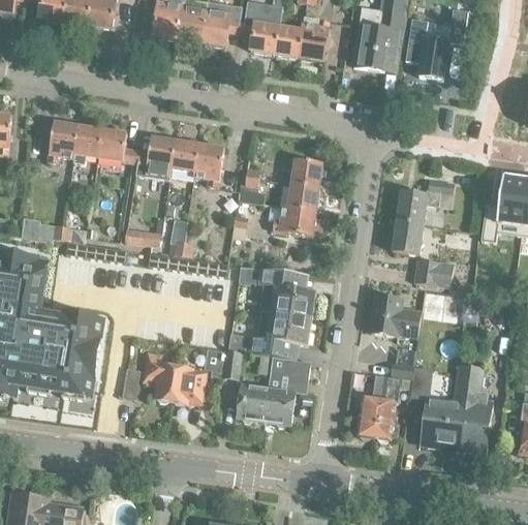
[(0,12),(1,14),(8,14),(10,13),(14,14),(17,0),(21,0),(26,1),(26,0),(0,0),(0,12)]
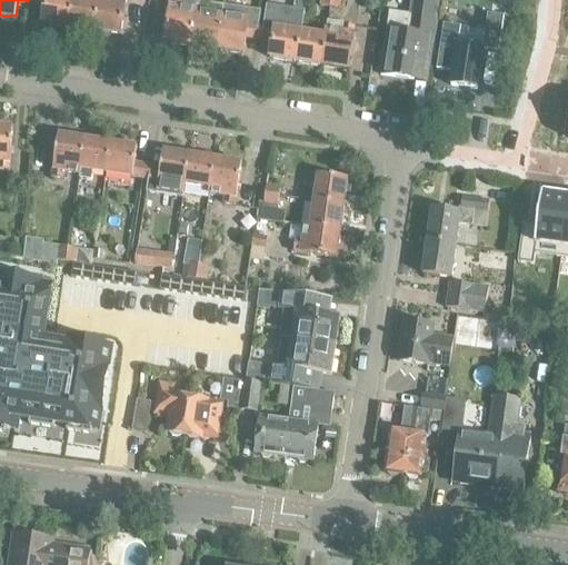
[(41,19),(67,23),(70,0),(33,0),(33,1),(43,3),(41,19)]
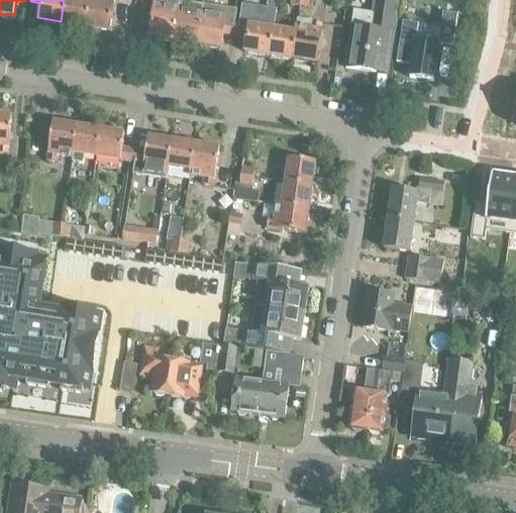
[(64,0),(61,21),(85,24),(88,0),(64,0)]
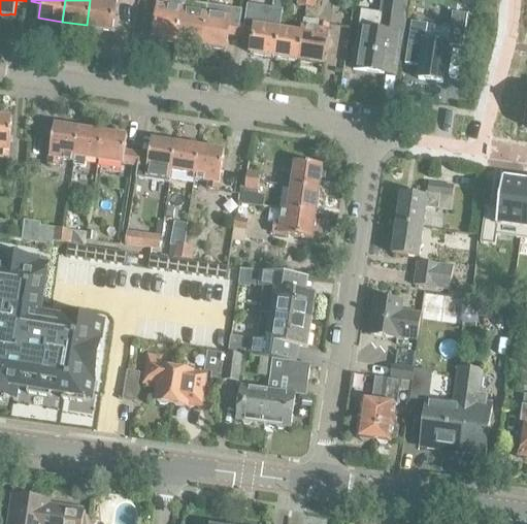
[(90,0),(87,25),(88,25),(88,31),(99,32),(101,28),(111,29),(116,0),(90,0)]
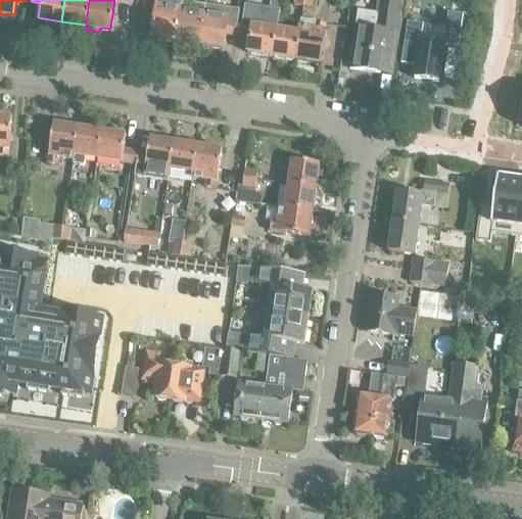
[(155,0),(150,35),(175,39),(181,0),(155,0)]
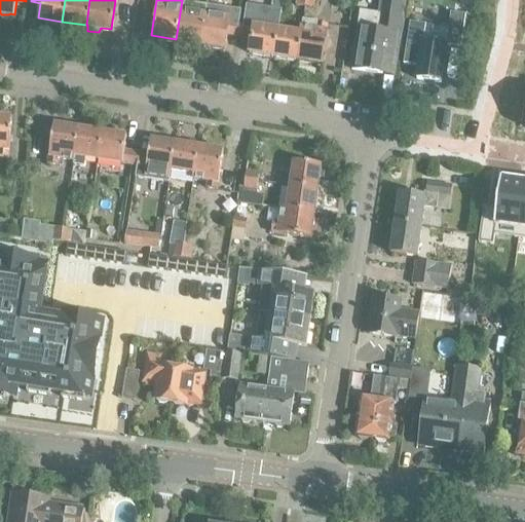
[(207,1),(198,0),(182,0),(176,39),(200,42),(207,1)]
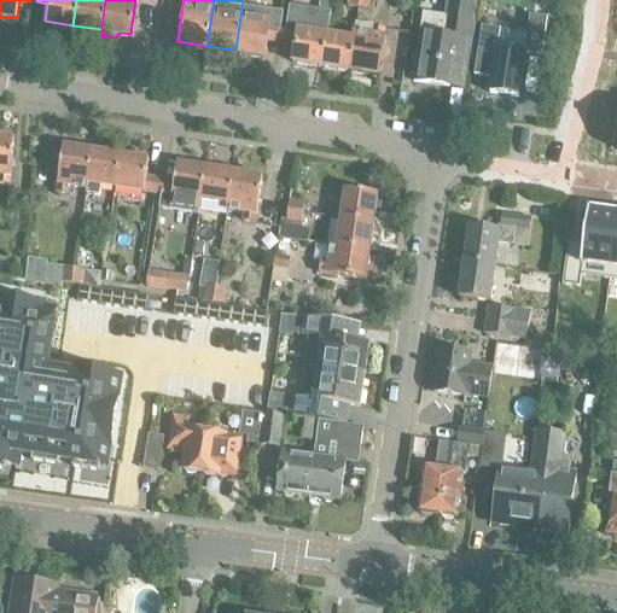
[(420,28),(412,77),(447,82),(464,85),(476,0),(446,0),(444,12),(423,9),(420,28)]
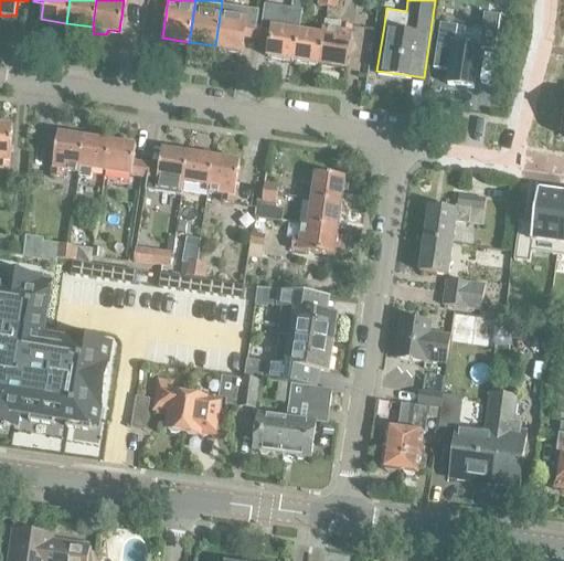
[(254,35),(256,21),(257,7),(222,1),(215,45),(241,50),(243,34),(254,35)]
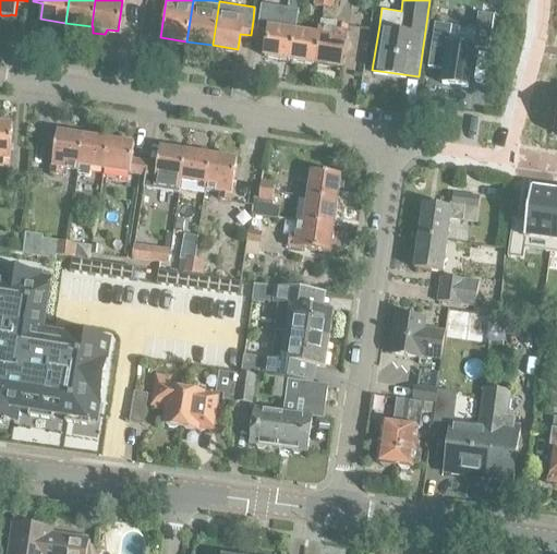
[(475,27),(473,44),(473,45),(488,47),(491,35),(494,13),(487,12),(479,11),(477,11),(475,27)]
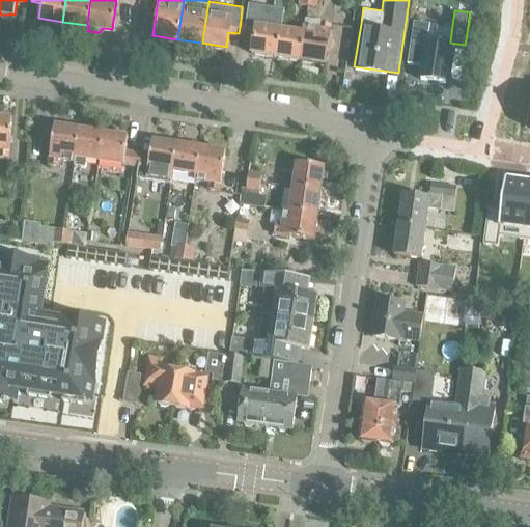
[(305,17),(303,30),(299,58),(325,61),(330,22),(321,21),(322,19),(305,17)]
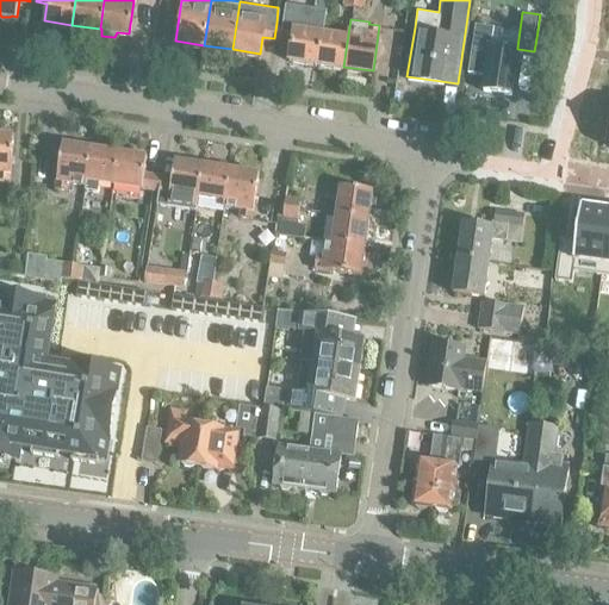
[(474,23),(467,70),(485,73),(483,87),(510,92),(517,49),(517,48),(491,43),(493,26),(493,25),(474,23)]
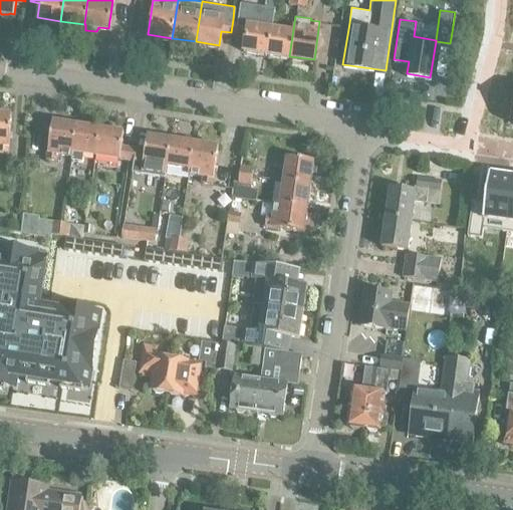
[(237,20),(236,33),(245,34),(243,49),(266,52),(270,25),(237,20)]
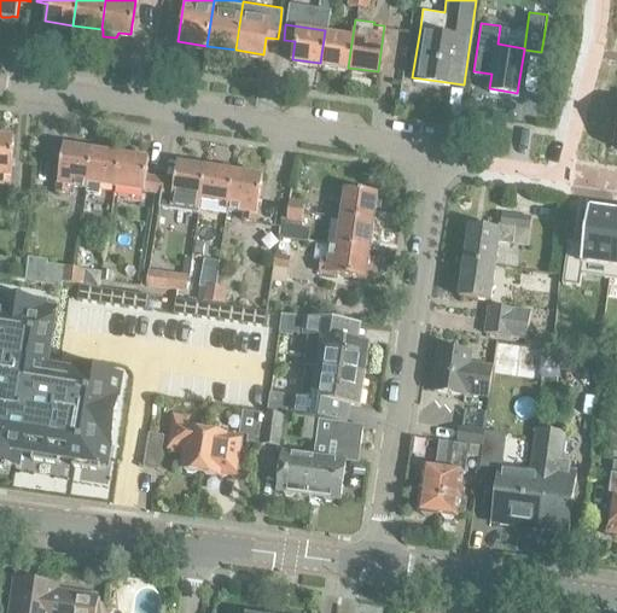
[(320,63),(348,68),(353,35),(325,30),(320,63)]
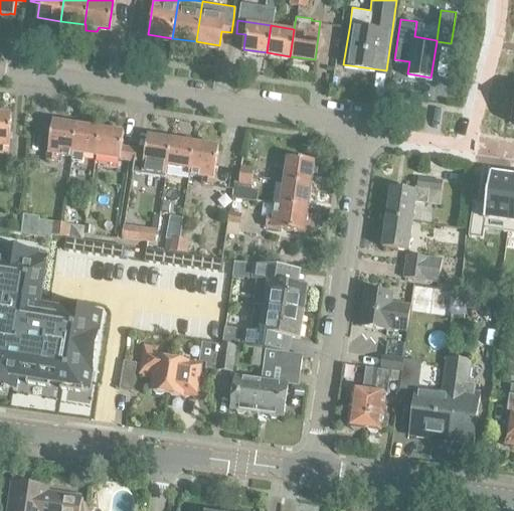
[(11,112),(0,111),(0,149),(8,151),(11,112)]
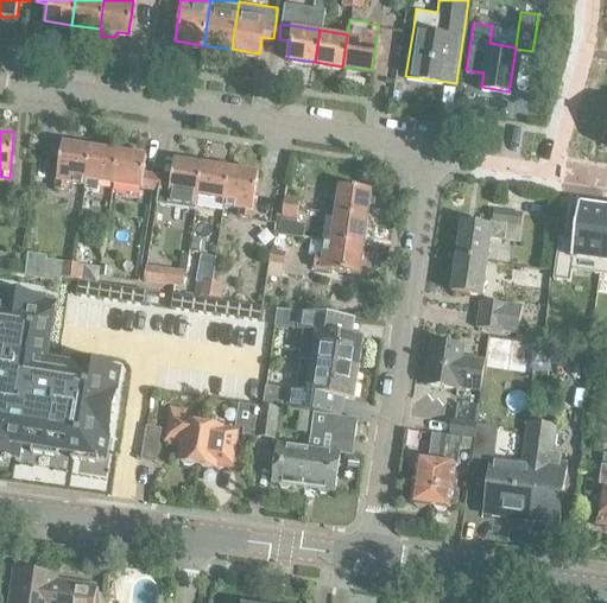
[(73,181),(84,182),(90,144),(62,139),(55,185),(71,188),(73,181)]
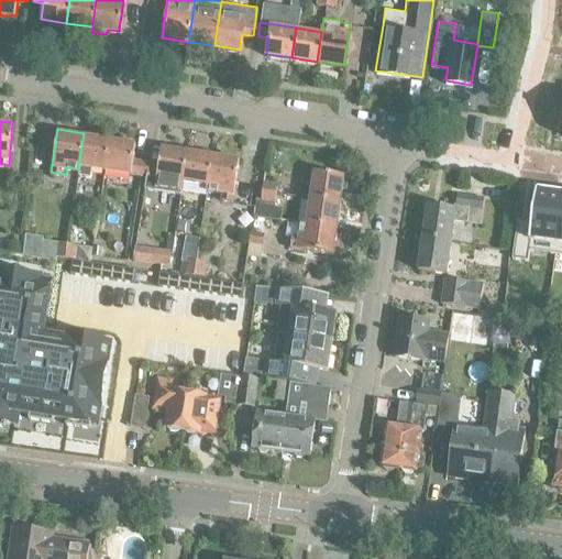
[(110,138),(84,133),(78,168),(77,173),(89,174),(91,165),(106,167),(110,138)]
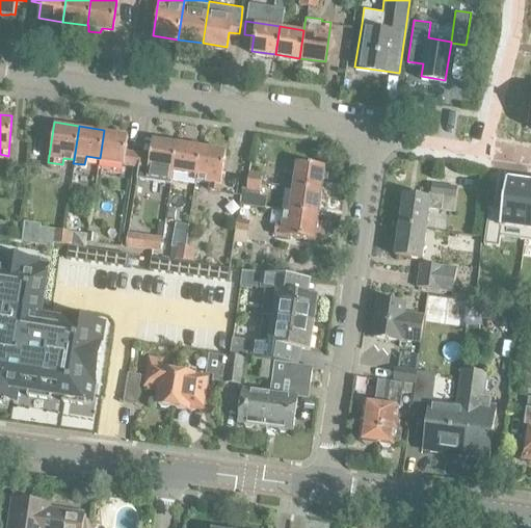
[(127,133),(104,130),(100,158),(133,163),(135,150),(125,149),(127,133)]
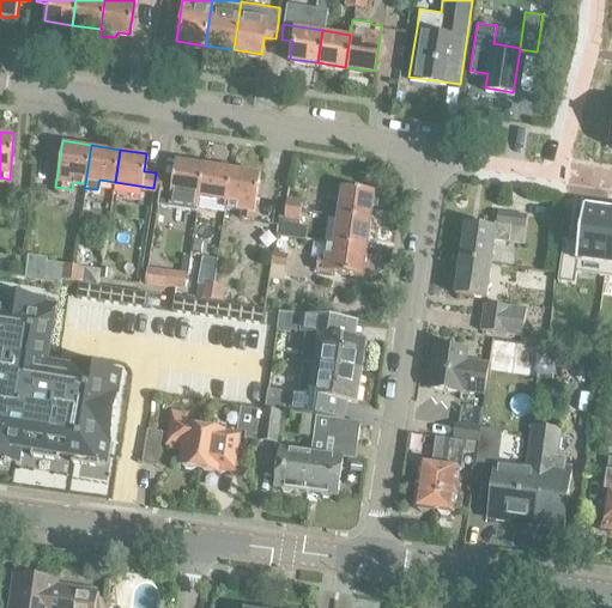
[(195,210),(198,194),(203,162),(175,158),(173,175),(158,172),(156,188),(162,189),(159,204),(195,210)]
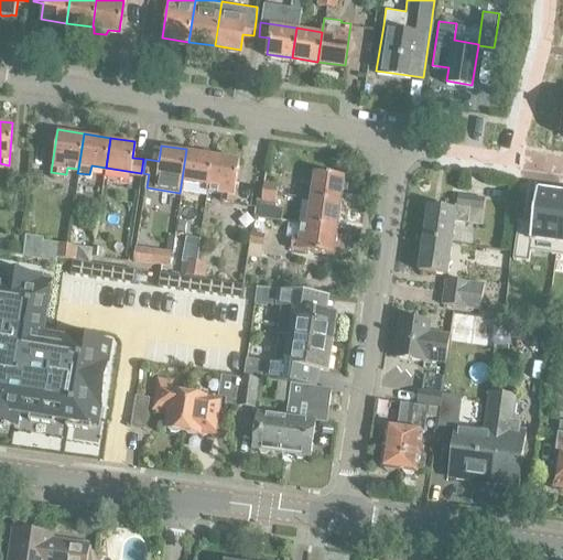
[(212,153),(186,149),(182,179),(207,183),(212,153)]
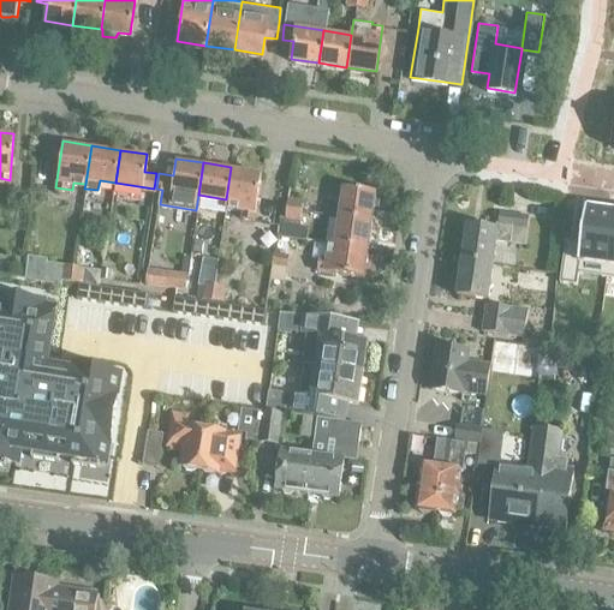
[(261,172),(231,167),(226,199),(225,205),(243,208),(242,216),(254,217),(261,172)]
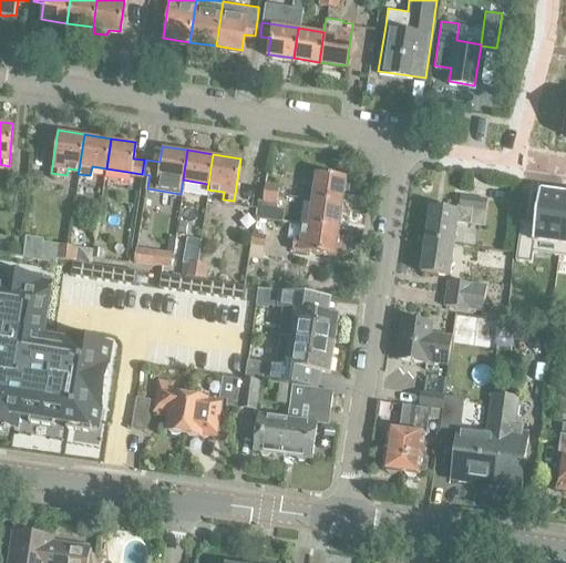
[(316,171),(312,196),(342,201),(346,175),(316,171)]
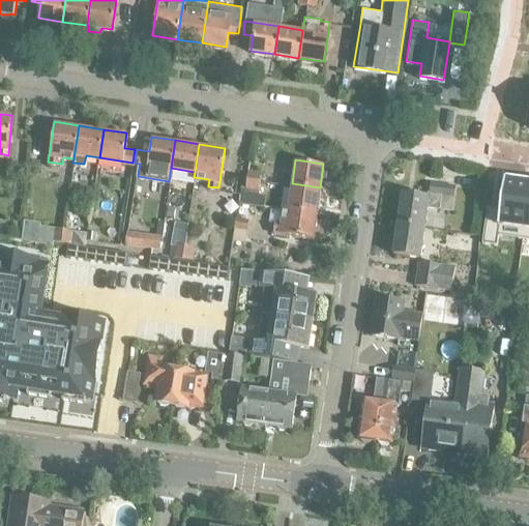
[(261,170),(247,168),(246,177),(259,179),(261,170)]
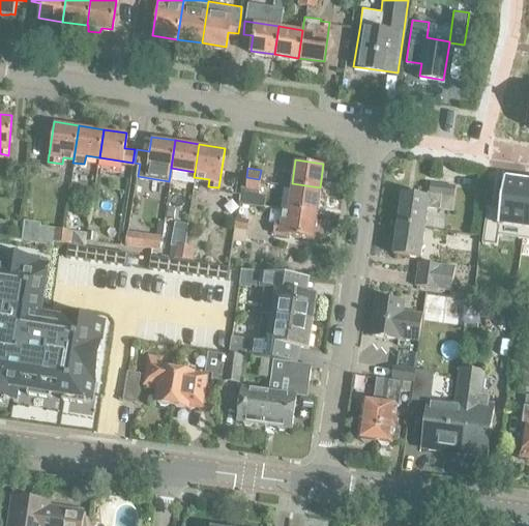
[(246,177),(244,185),(258,187),(259,179),(246,177)]
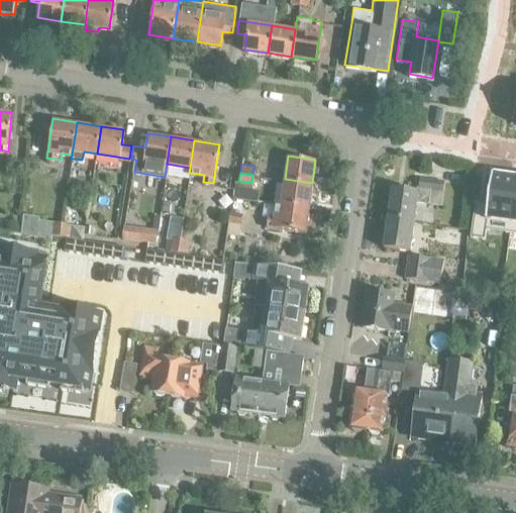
[(509,230),(515,179),(515,175),(493,173),(489,202),(475,200),(470,235),(485,237),(486,227),(509,230)]
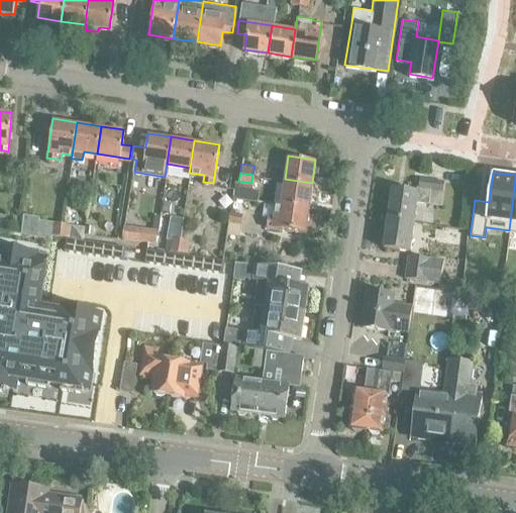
[(392,187),(387,216),(413,220),(416,199),(440,203),(444,179),(419,176),(417,190),(392,187)]
